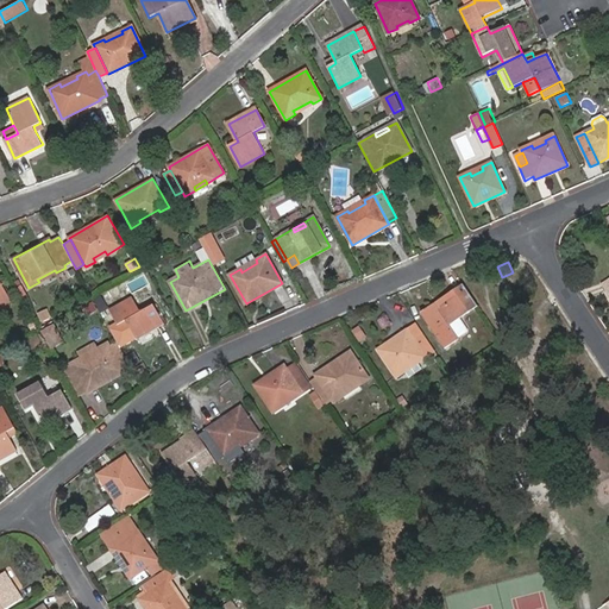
[(0,307),(12,302),(0,281),(0,307)]
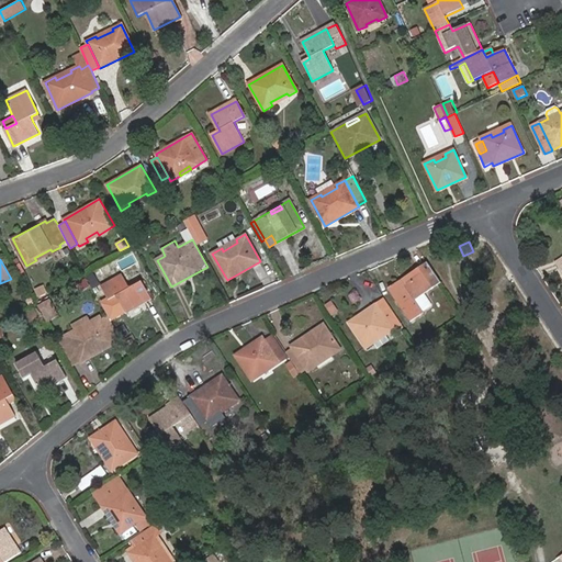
[(423,312),(415,299),(442,281),(429,262),(417,271),(419,276),(405,285),(402,280),(390,289),(411,319),(423,312)]
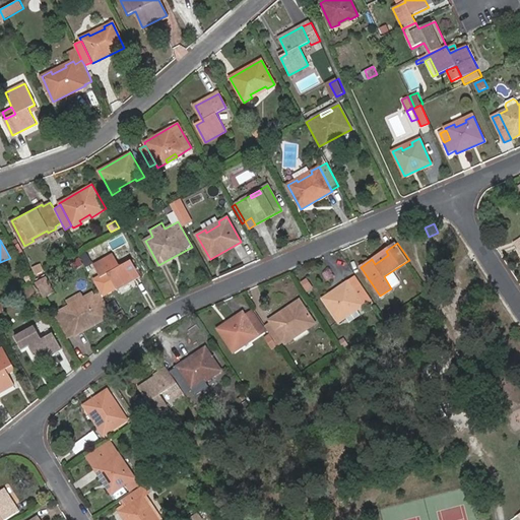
[(386,251),(372,259),(375,264),(388,255),(386,251)]
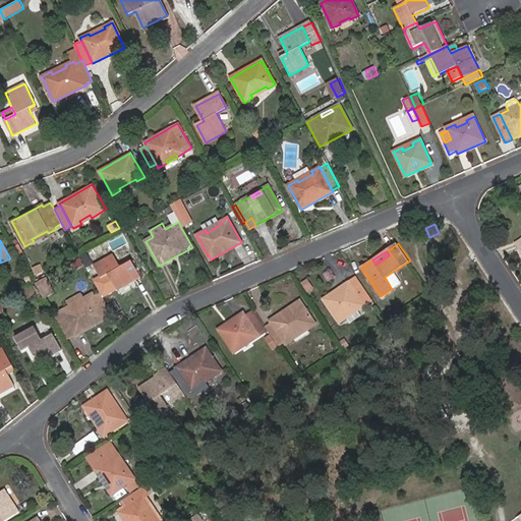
[(120,267),(113,254),(94,266),(101,278),(108,274),(116,289),(140,276),(131,261),(120,267)]
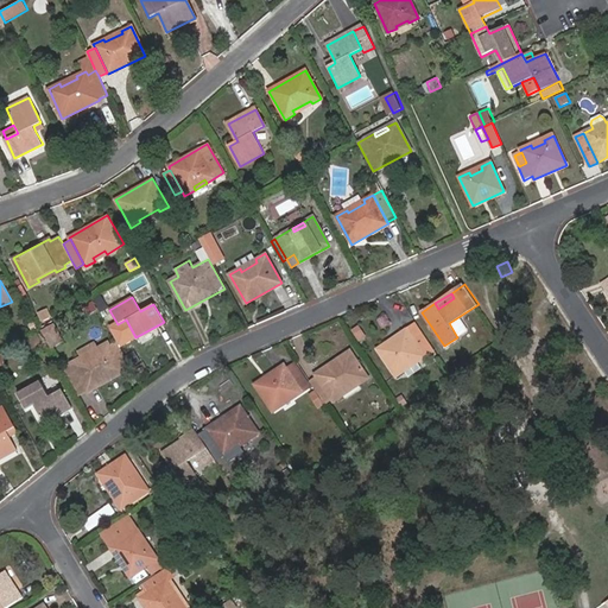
[(415,363),(436,349),(417,322),(378,349),(396,375),(405,369),(404,367),(413,361),(415,363)]
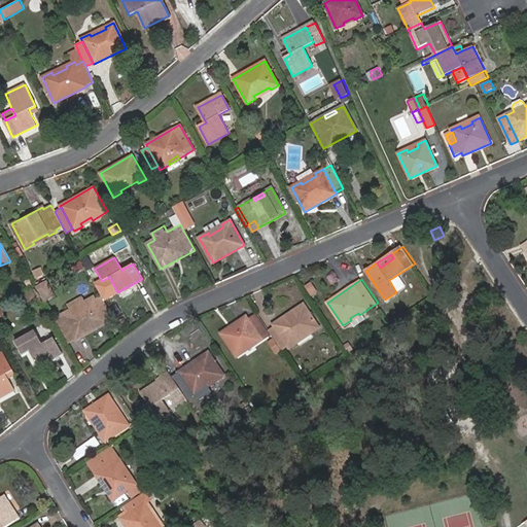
[(54,296),(46,282),(39,286),(46,301),(54,296)]
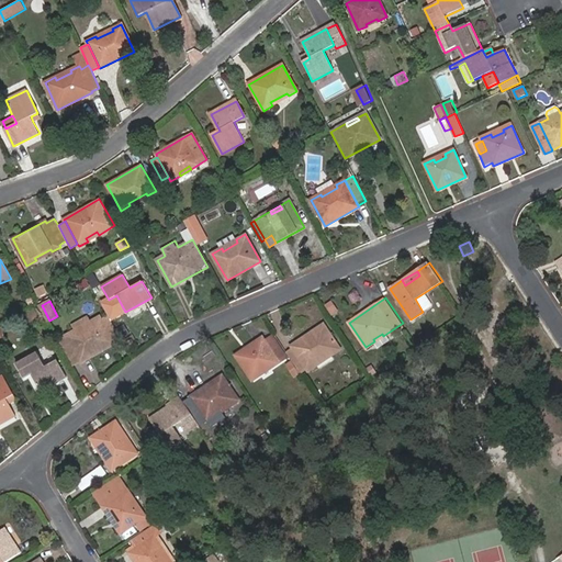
[(115,344),(113,339),(111,335),(117,330),(110,316),(102,321),(100,317),(91,322),(92,324),(77,334),(76,330),(67,335),(80,362),(81,362),(115,344)]
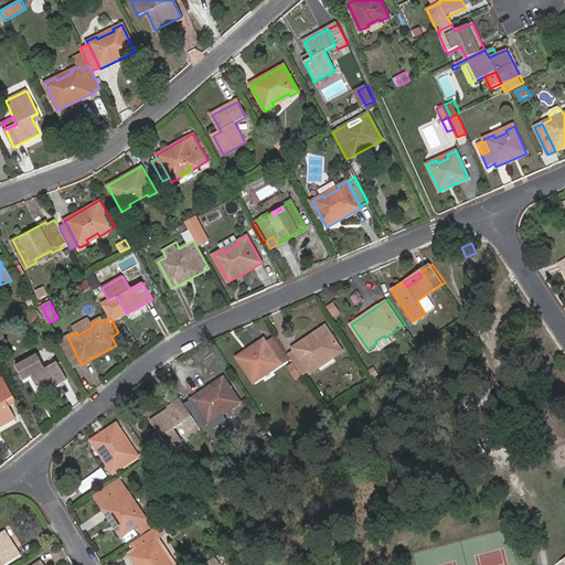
[(89,318),(73,326),(76,332),(77,336),(93,326),(92,323),(89,318)]
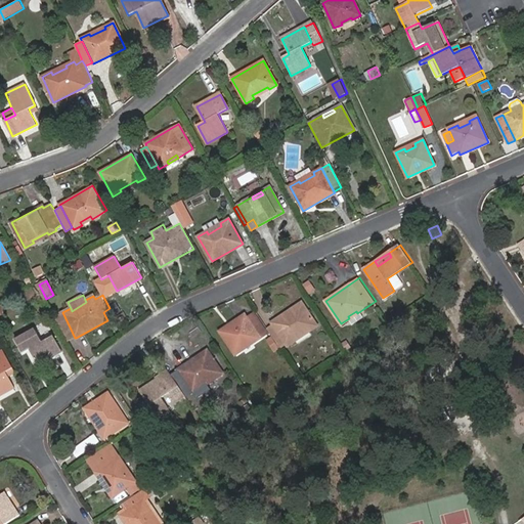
[(309,331),(317,325),(302,302),(272,322),(273,324),(268,328),(274,337),(281,348),(287,344),(289,345),(296,340),(294,338),(308,329),(309,331)]
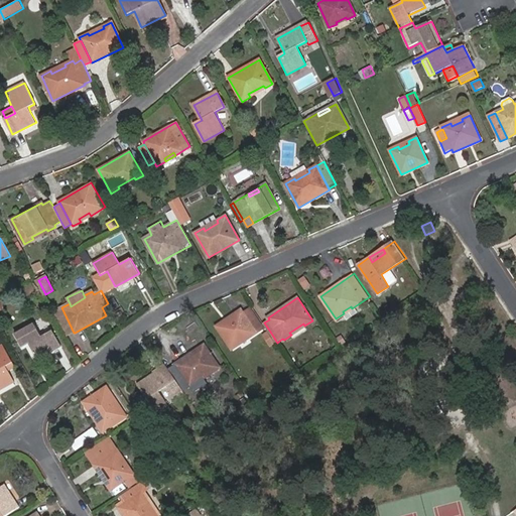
[(396,308),(392,301),(383,307),(387,313),(396,308)]
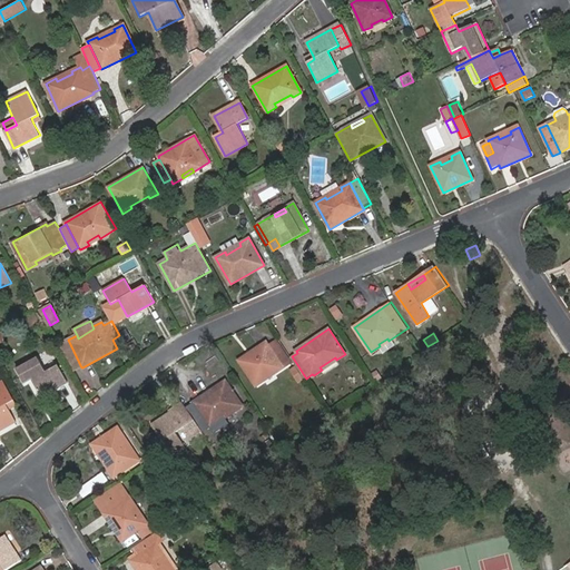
[(74,372),(81,367),(68,340),(58,345),(74,372)]
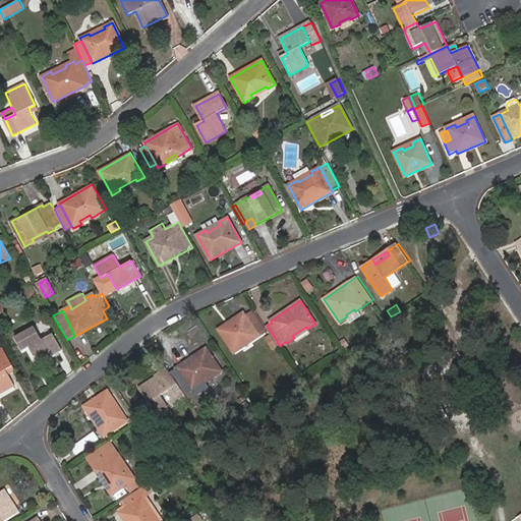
[(220,330),(234,352),(242,347),(242,344),(248,339),(251,341),(267,330),(253,310),(245,315),(243,313),(220,330)]
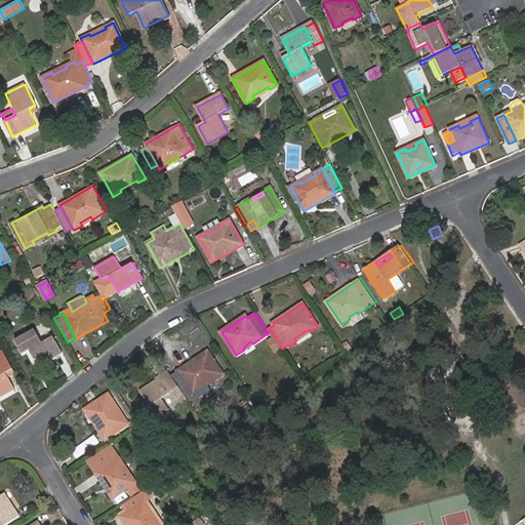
[(298,345),(313,335),(310,331),(309,329),(294,338),(296,340),(298,345)]
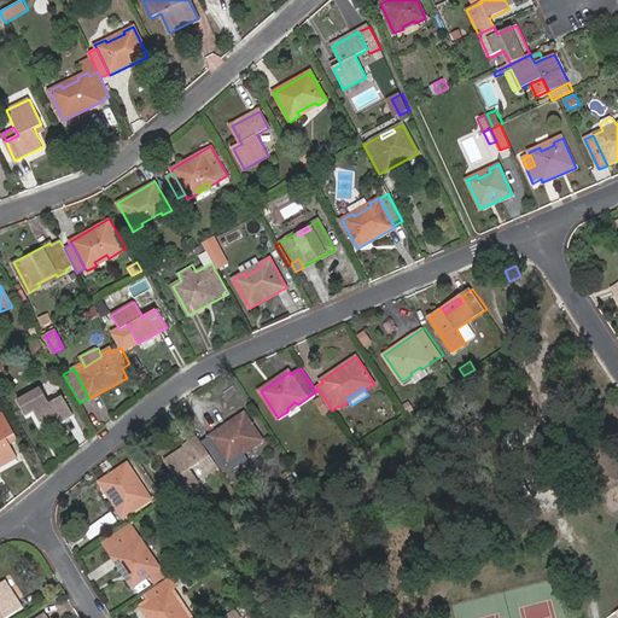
[(50,403),(41,389),(19,402),(28,417),(35,412),(45,431),(73,414),(63,397),(50,403)]
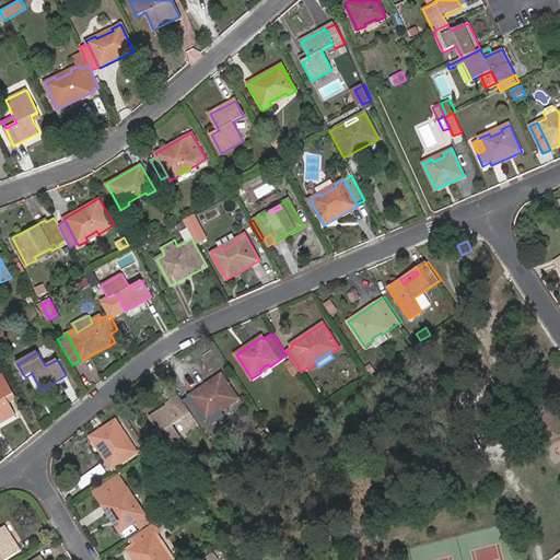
[(288,363),(295,375),(301,372),(293,360),(288,363)]
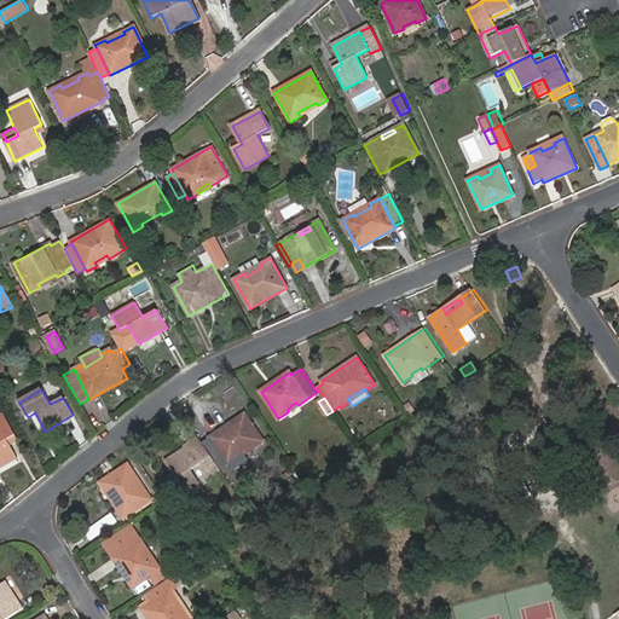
[(264,440),(244,412),(209,437),(227,464),(237,458),(235,455),(252,444),(254,446),(264,440)]
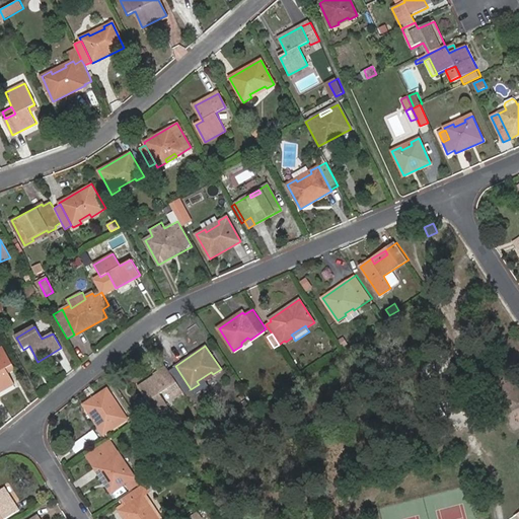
[(0,390),(14,382),(8,370),(6,367),(12,364),(3,348),(0,349),(0,390)]
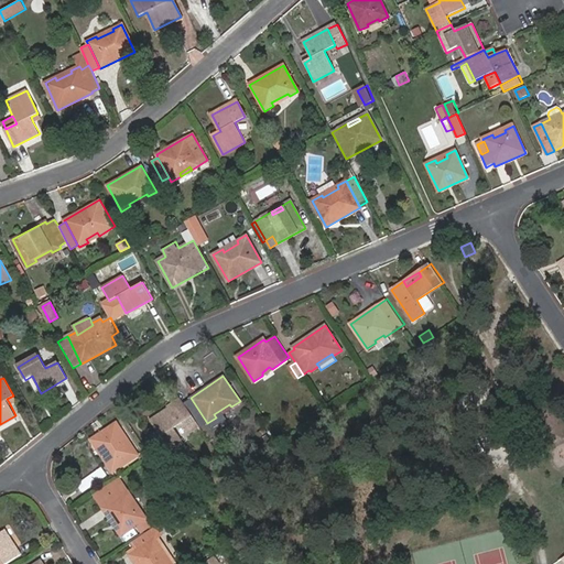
[(191,431),(201,425),(185,400),(176,405),(175,403),(150,420),(159,433),(161,437),(154,442),(164,456),(184,444),(174,429),(184,422),(191,431)]
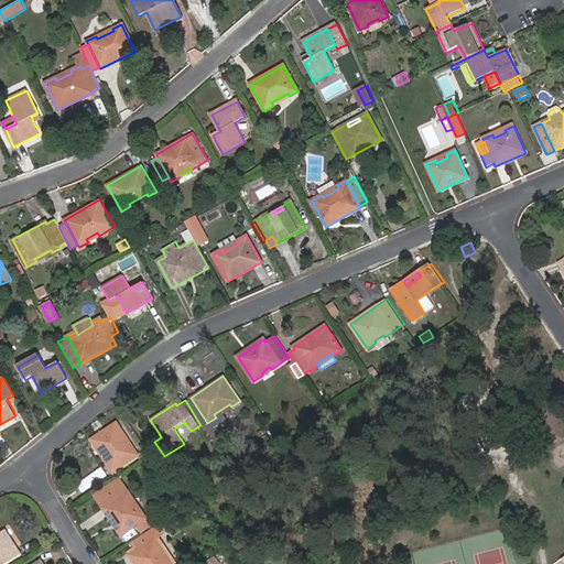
[(114,472),(138,455),(133,447),(130,448),(120,433),(122,431),(117,422),(93,440),(114,472)]
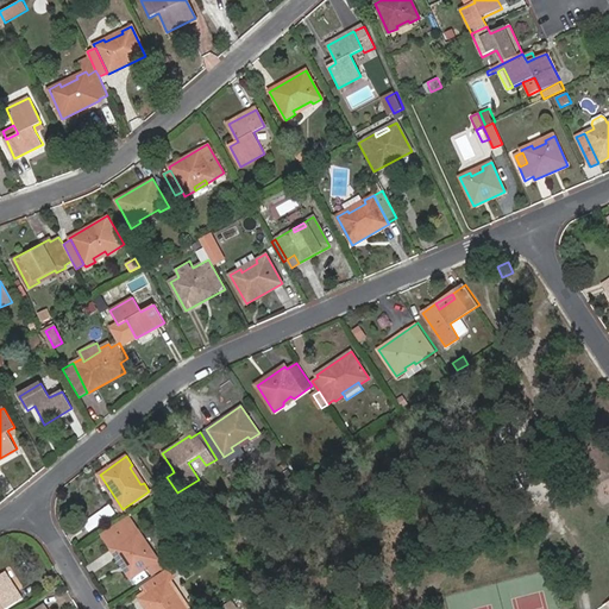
[(144,483),(132,465),(130,468),(140,484),(144,483)]
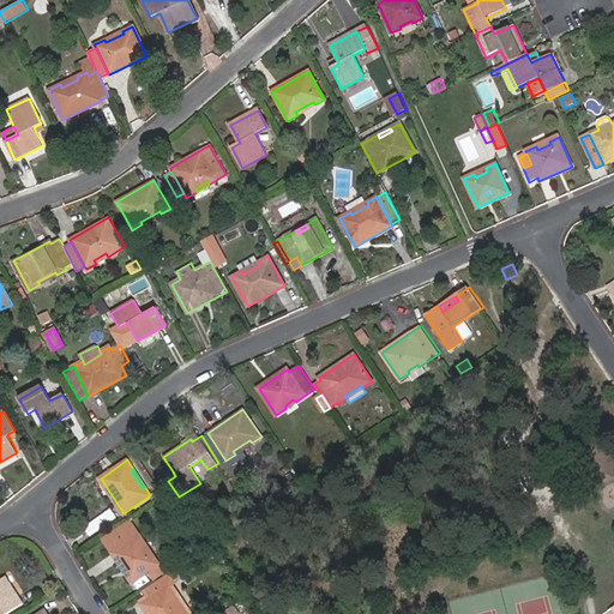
[(103,539),(107,543),(134,525),(131,521),(103,539)]
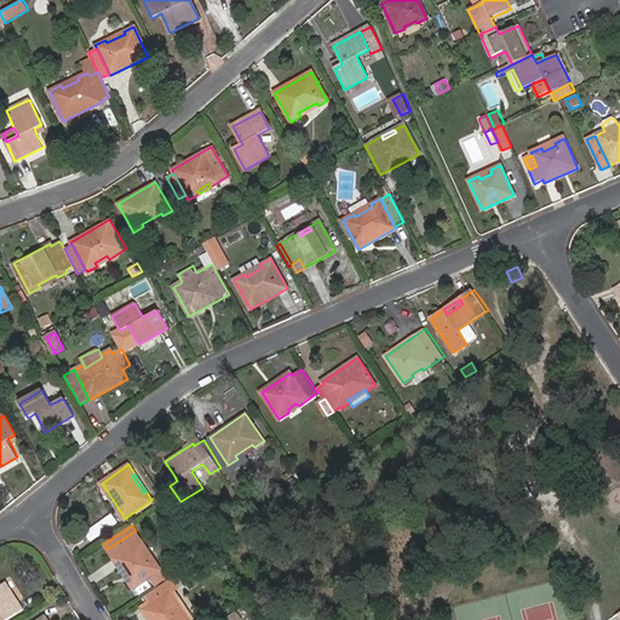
[(155,586),(166,579),(155,561),(151,563),(144,551),(148,550),(136,530),(108,549),(133,589),(150,578),(155,586)]
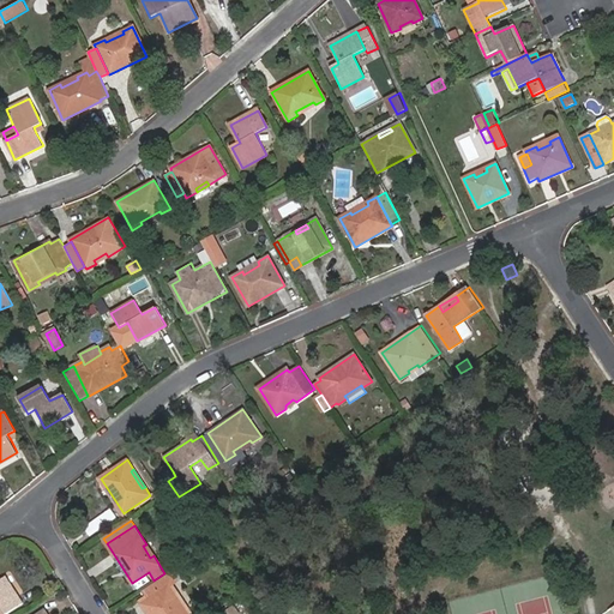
[(180,579),(188,573),(184,564),(174,570),(180,579)]
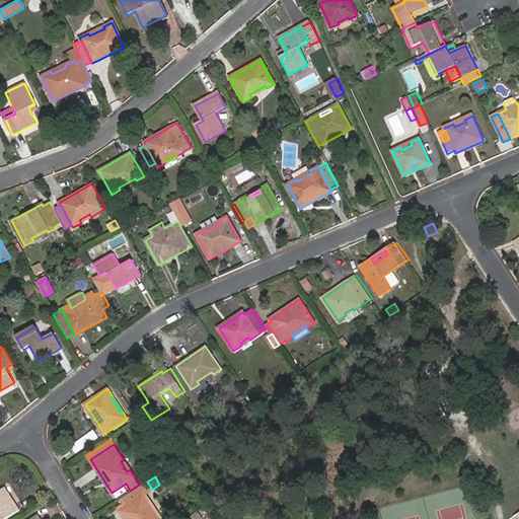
[(158,518),(158,517),(155,518),(146,504),(148,502),(144,495),(152,490),(147,482),(121,500),(126,507),(121,511),(126,518),(158,518)]
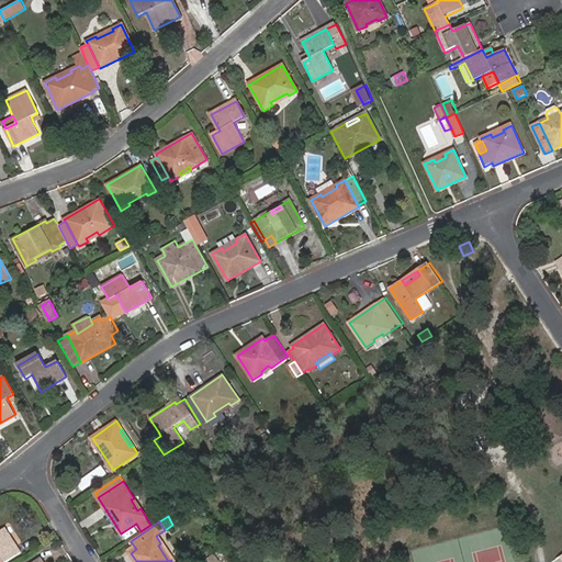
[(0,554),(3,561),(6,561),(21,552),(6,528),(0,530),(0,554)]
